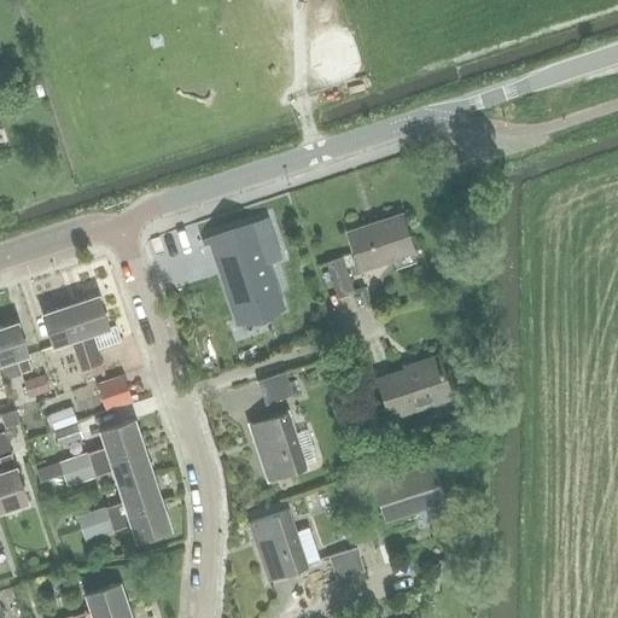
[(359,269),(413,251),(401,215),(347,233),(359,269)]
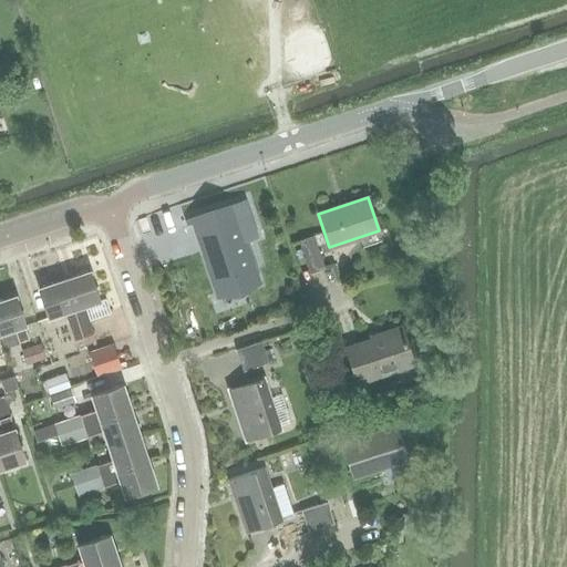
[(227,234),(255,224),(250,209),(222,218),(227,234)]
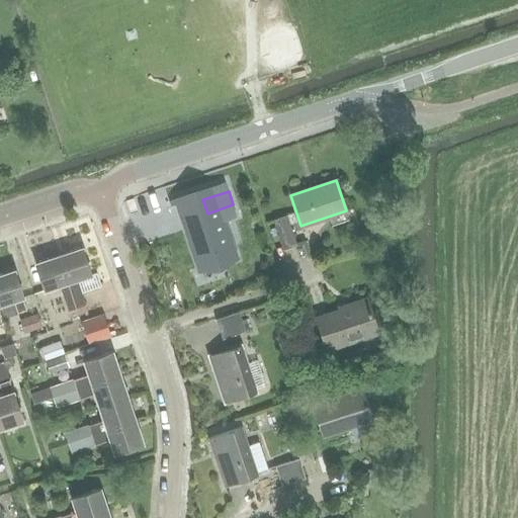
[(282,250),(283,249),(295,246),(285,216),(272,220),(282,250)]
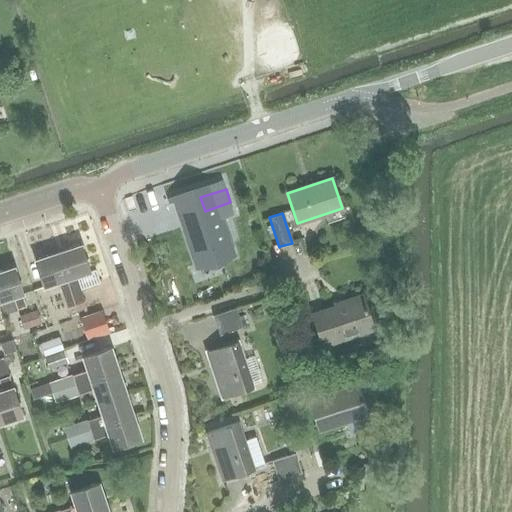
[(199,266),(231,255),(218,215),(185,226),(199,266)]
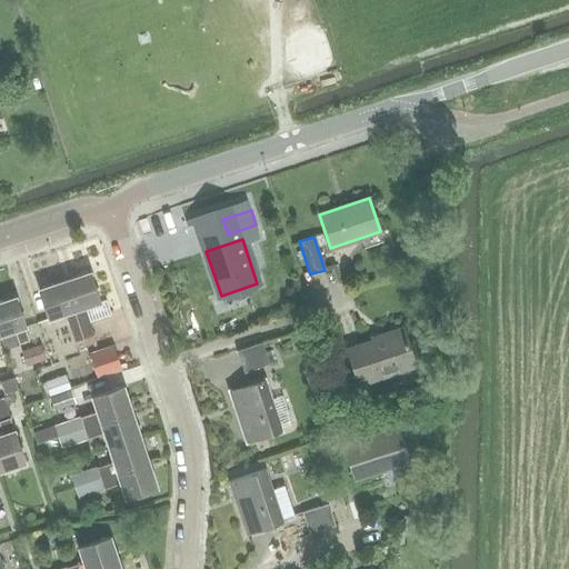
[(85,307),(100,301),(90,272),(65,280),(81,331),(91,328),(85,307)]
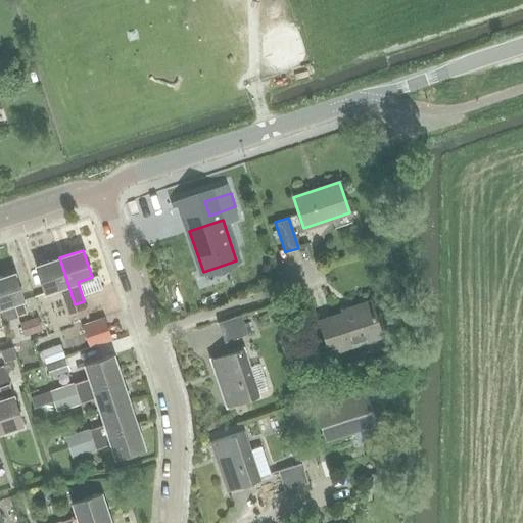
[(75,304),(59,257),(36,266),(45,292),(59,288),(65,307),(75,304)]
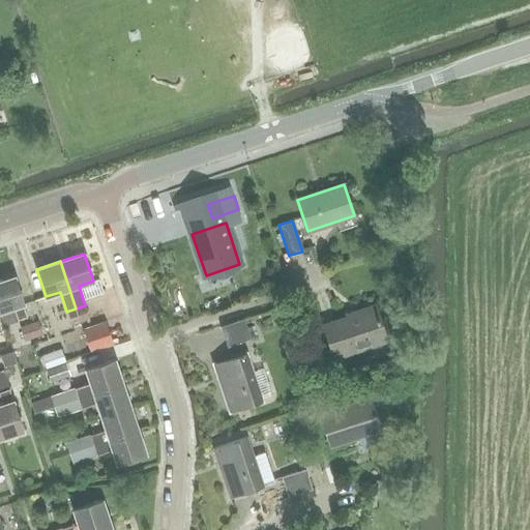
[(0,312),(13,307),(18,320),(27,317),(13,277),(0,281),(0,312)]
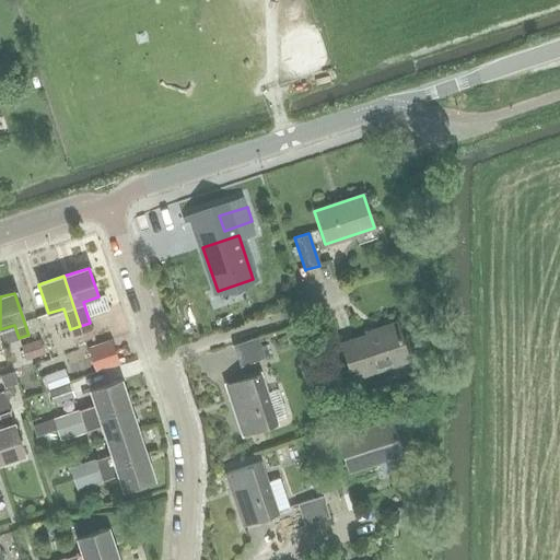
[(90,323),(80,326),(85,340),(95,337),(90,323)]
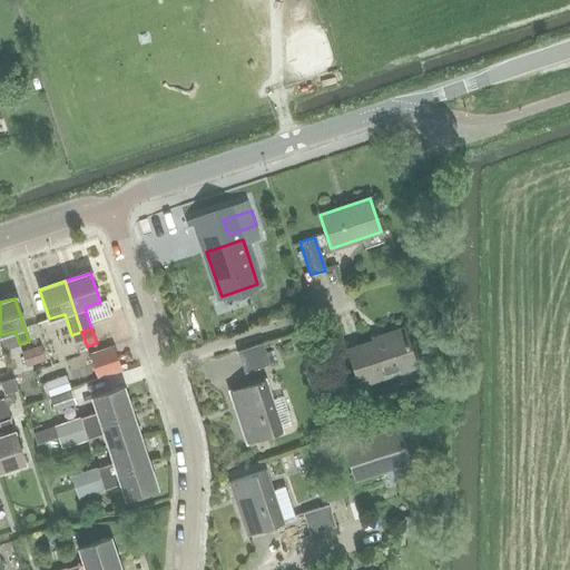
[(360,385),(415,366),(402,328),(384,335),(384,336),(349,349),(360,385)]
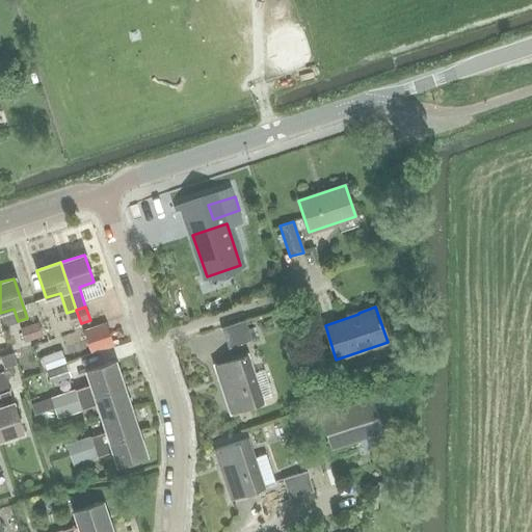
[(76,310),(67,313),(72,326),(81,323),(76,310)]
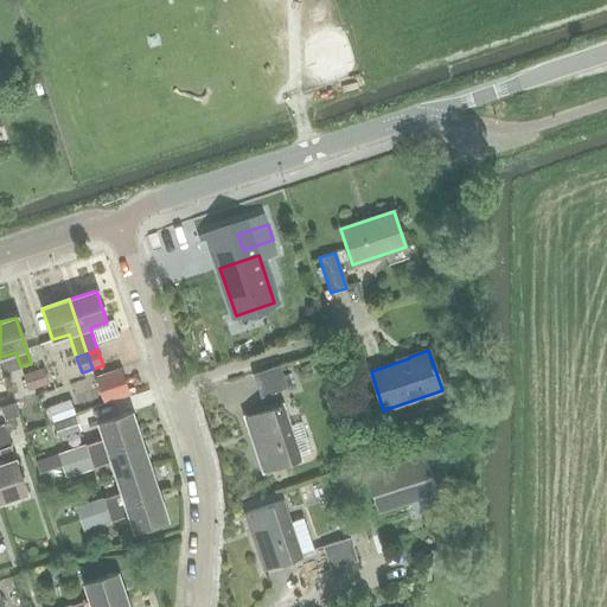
[(259,397),(286,389),(279,365),(251,375),(259,397)]
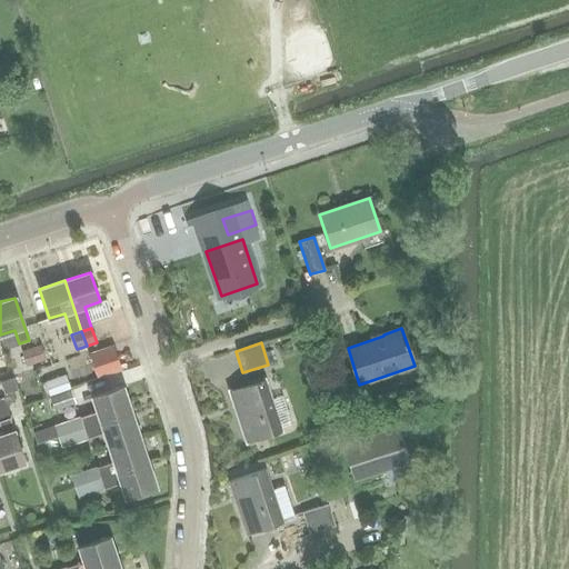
[(30,348),(35,362),(45,359),(40,345),(30,348)]
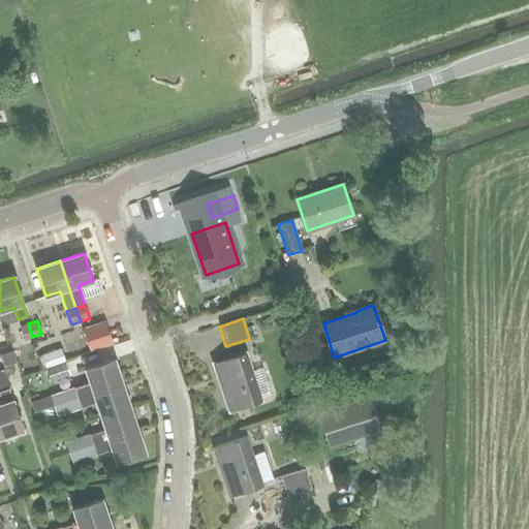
[(113,344),(110,337),(104,321),(83,329),(91,351),(113,344)]
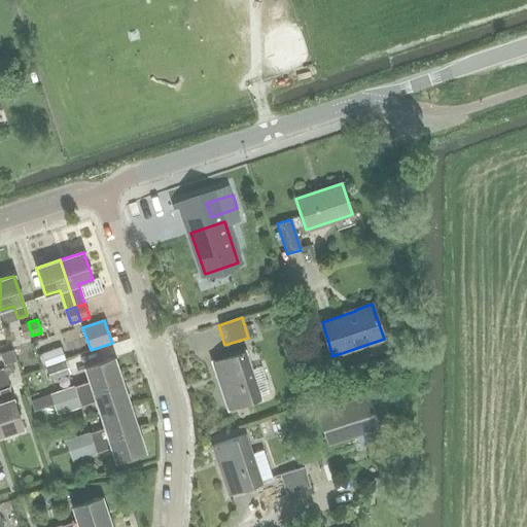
[(19,325),(24,339),(32,336),(28,322),(19,325)]
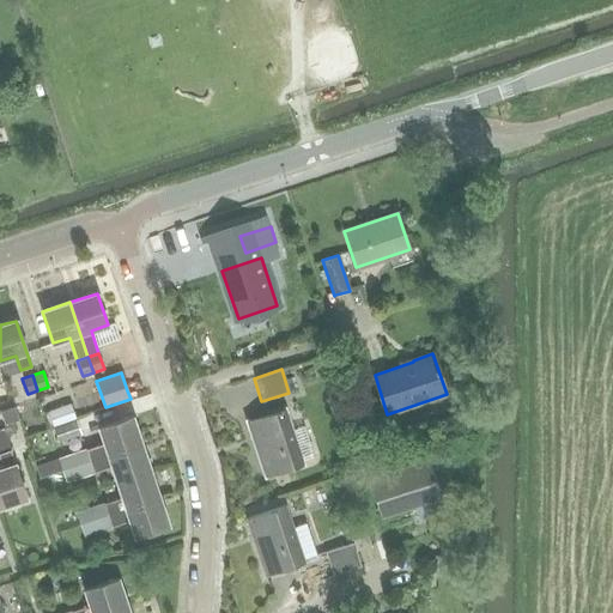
[(52,428),(74,419),(70,404),(47,412),(52,428)]
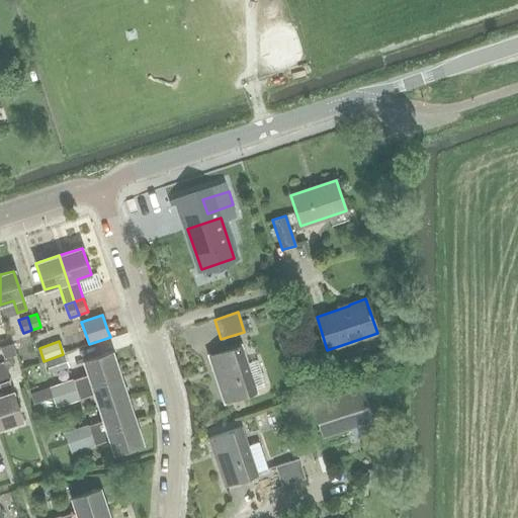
[(16,355),(12,344),(0,348),(4,359),(16,355)]
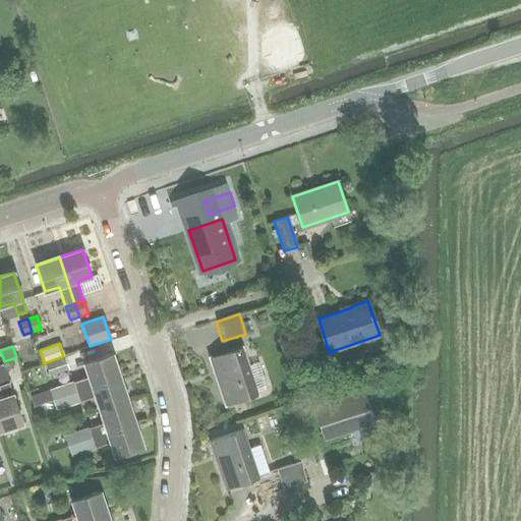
[(242,346),(209,357),(225,405),(258,395),(256,390),(267,387),(259,362),(248,366),(242,346)]
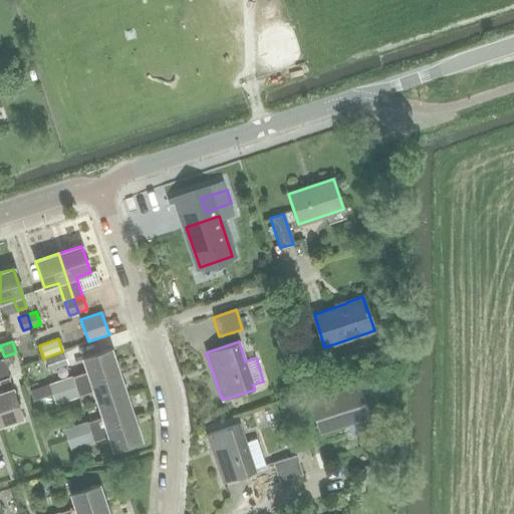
[(118,371),(111,348),(82,358),(87,371),(71,376),(74,387),(90,381),(90,380),(118,371)]
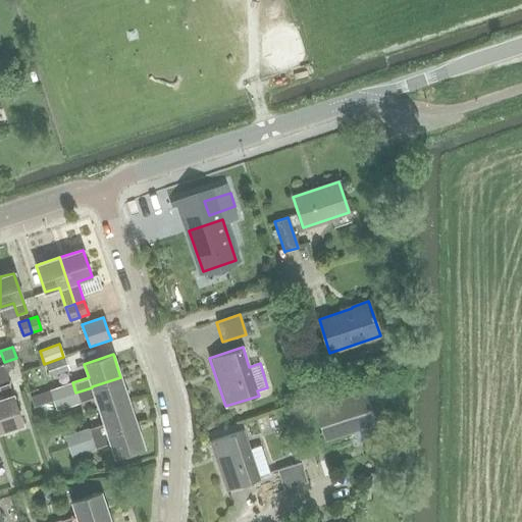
[(48,376),(68,370),(64,359),(45,365),(48,376)]
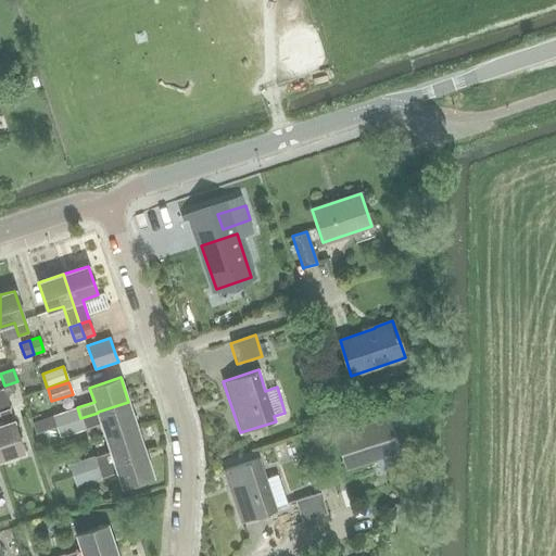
[(105,437),(137,427),(128,402),(98,412),(98,413),(80,418),(84,428),(101,422),(105,437)]
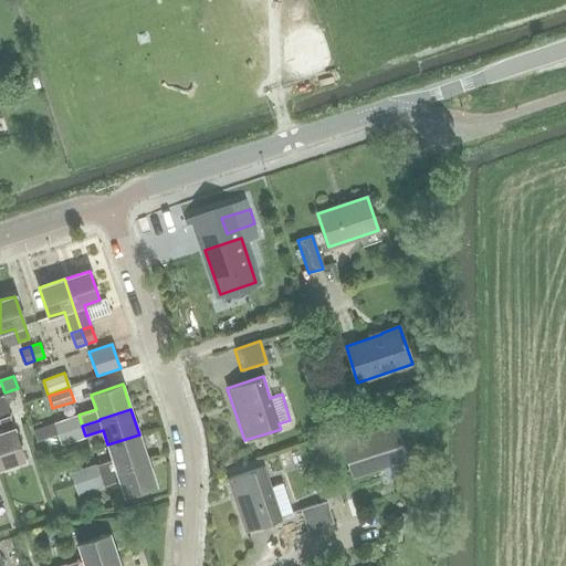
[(56,433),(82,426),(79,415),(53,423),(56,433)]
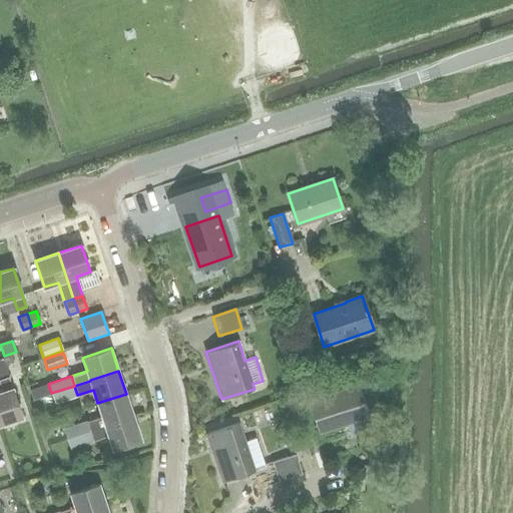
[(0,424),(22,417),(13,388),(12,388),(8,377),(0,379),(0,388),(1,392),(0,392),(0,424)]
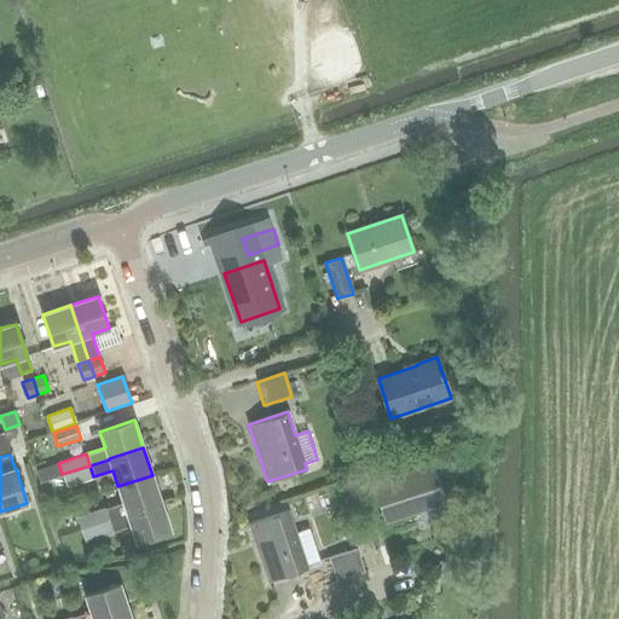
[(67,486),(93,476),(90,466),(62,474),(67,486)]
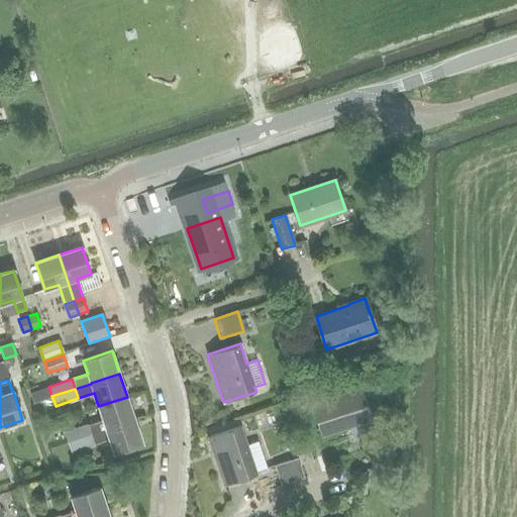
[(322,435),(371,419),(360,389),(312,405),(322,435)]
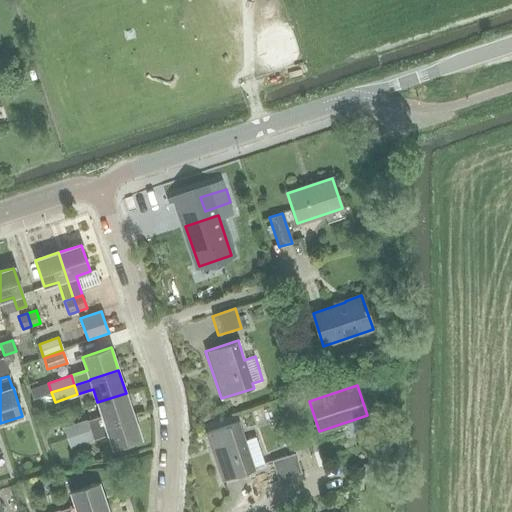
[(133,415),(126,393),(97,402),(102,415),(86,420),(89,430),(105,424),(133,415)]
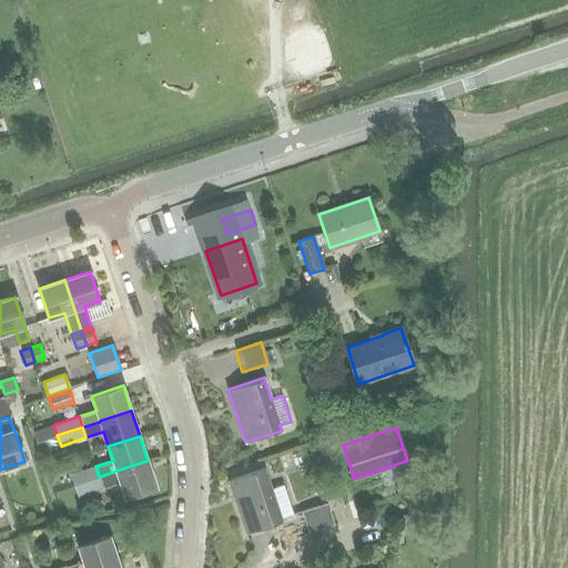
[(124,497),(156,486),(148,460),(117,470),(99,477),(102,487),(120,482),(124,497)]
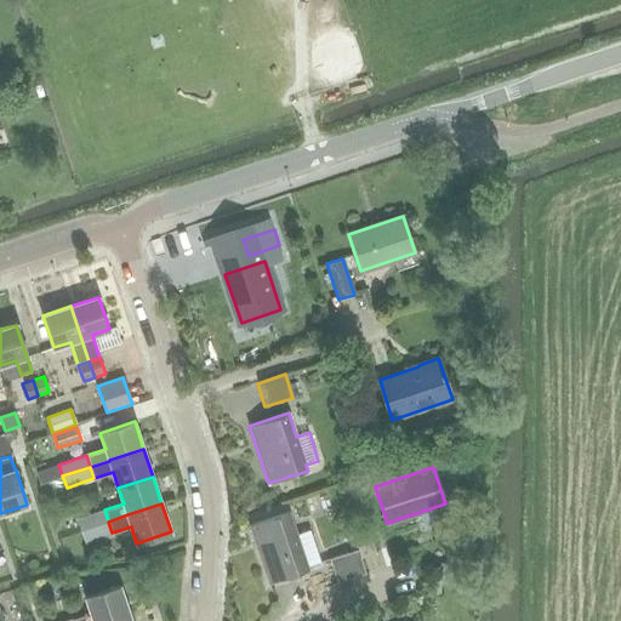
[(80,530),(108,522),(104,510),(77,519),(80,530)]
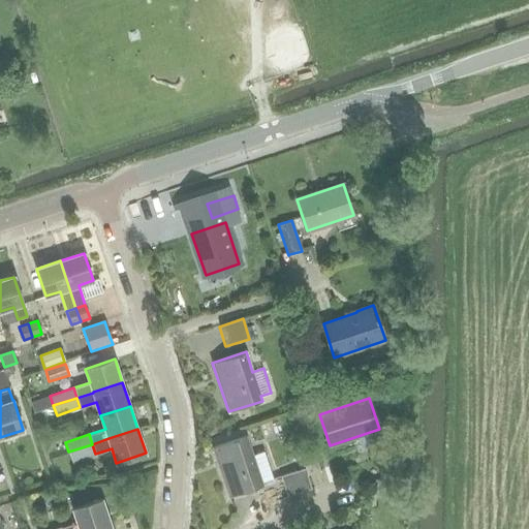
[(246,436),(213,447),(229,497),(262,486),(261,481),(273,478),(263,452),(252,456),(246,436)]
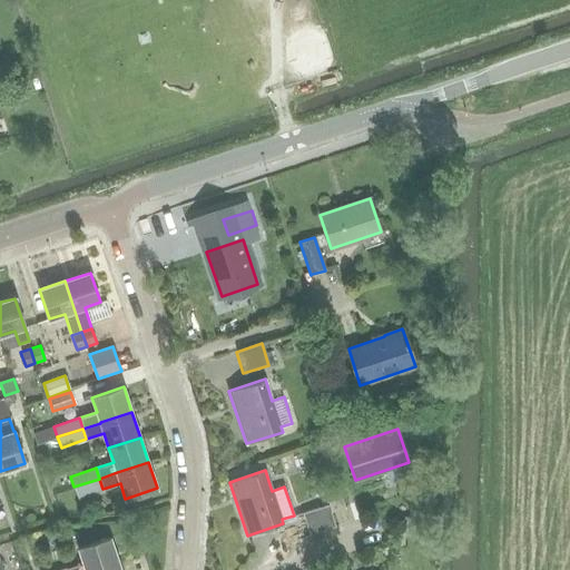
[(77,498),(102,489),(99,479),(74,487),(77,498)]
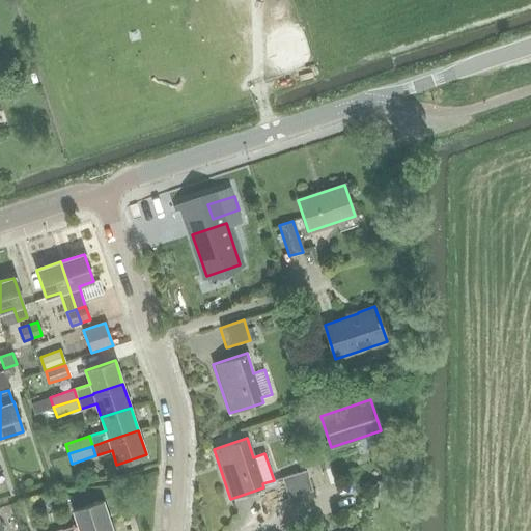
[(300,452),(306,470),(308,476),(319,472),(312,448),(300,452)]
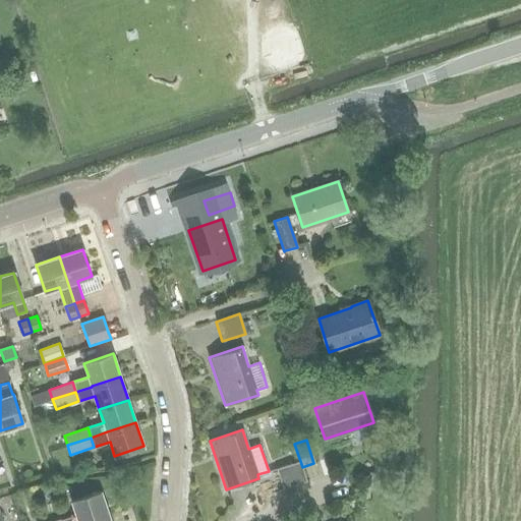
[(301,467),(302,467),(300,461),(276,469),(282,488),(305,481),(301,467)]
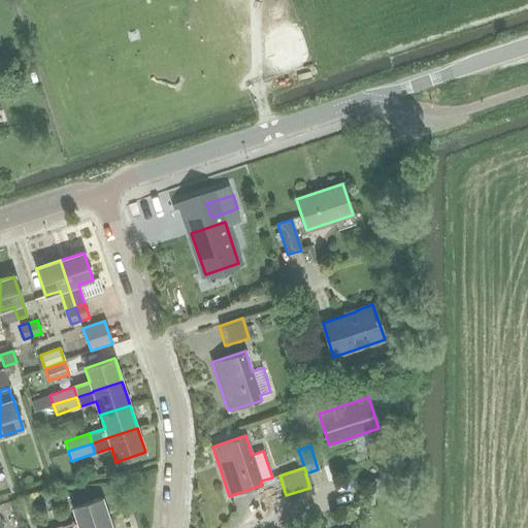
[(89,527),(109,521),(102,497),(72,507),(77,521),(61,526),(61,527),(89,527)]
